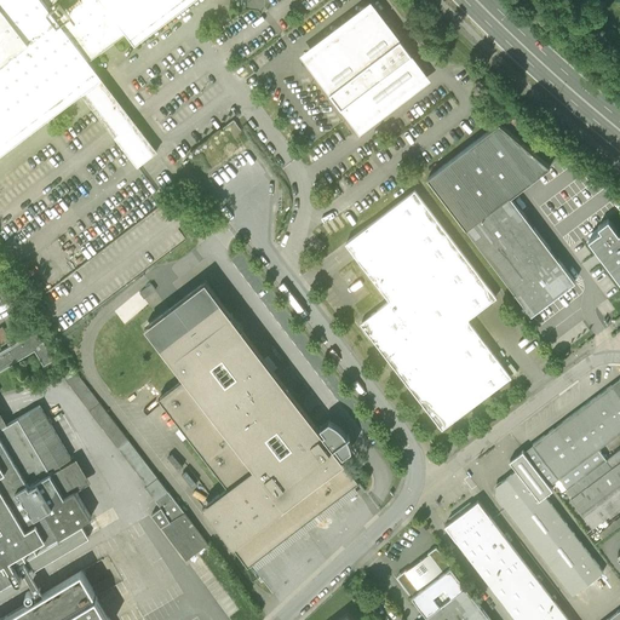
[(0,0),(0,154),(82,93),(114,135),(138,167),(159,151),(135,119),(90,59),(126,32),(135,44),(193,0),(0,0)]
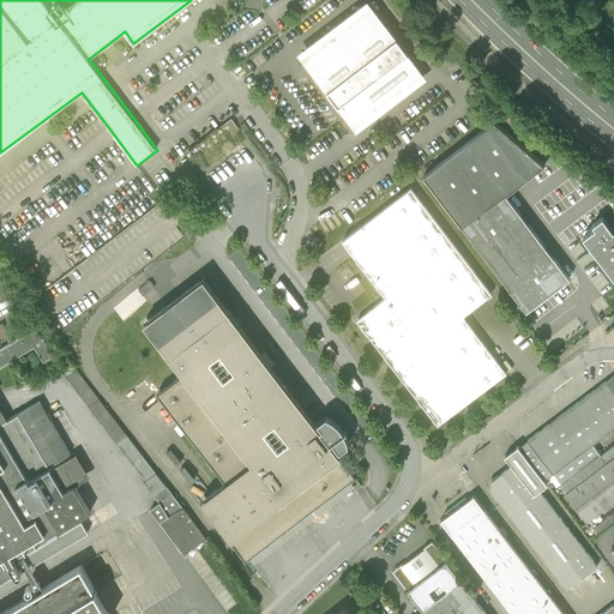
[(367,0),(296,53),(356,132),(427,79),(367,0)]
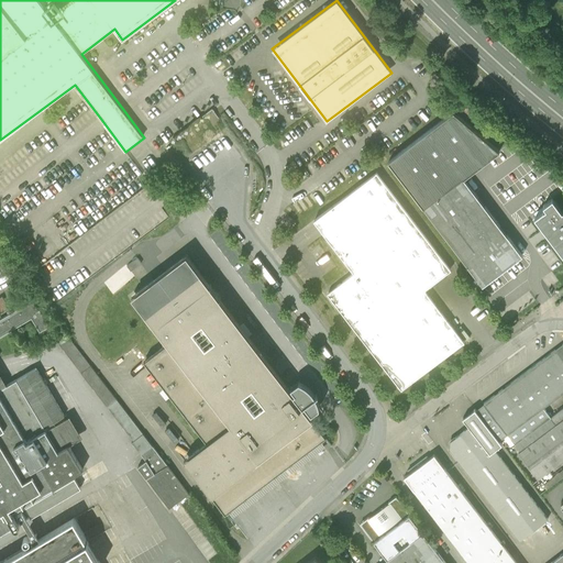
[(387,159),(422,207),(462,177),(477,166),(497,151),(452,111),(387,159)]
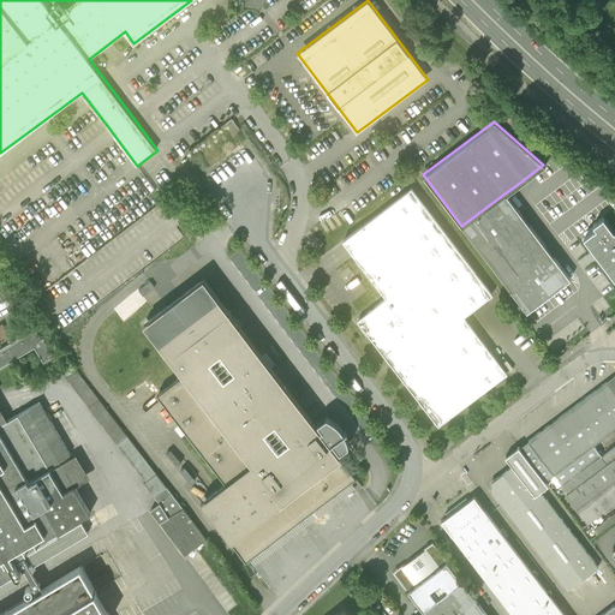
[(411,189),(344,239),(386,297),(357,317),(439,428),(507,376),(478,338),(464,317),(481,304),(490,297),(411,189)]
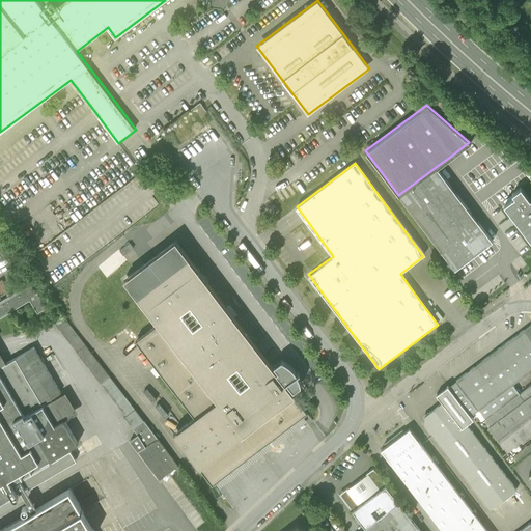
[(452,190),(436,167),(398,195),(453,269),(481,248),(491,242),(479,226),(475,221),(473,218),(452,190)]
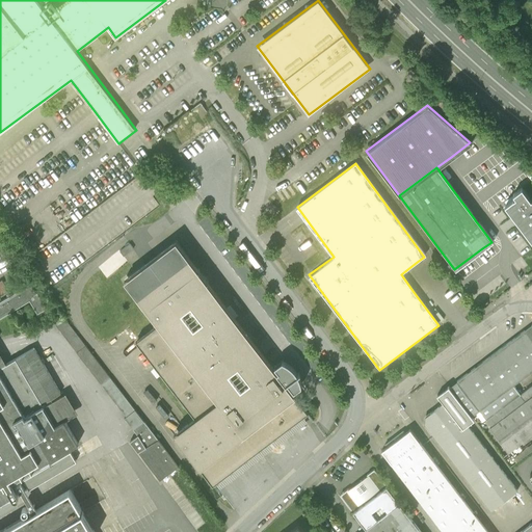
[(515,197),(505,205),(516,220),(531,241),(531,200),(531,201),(522,187),(513,194),(514,195),(515,197)]
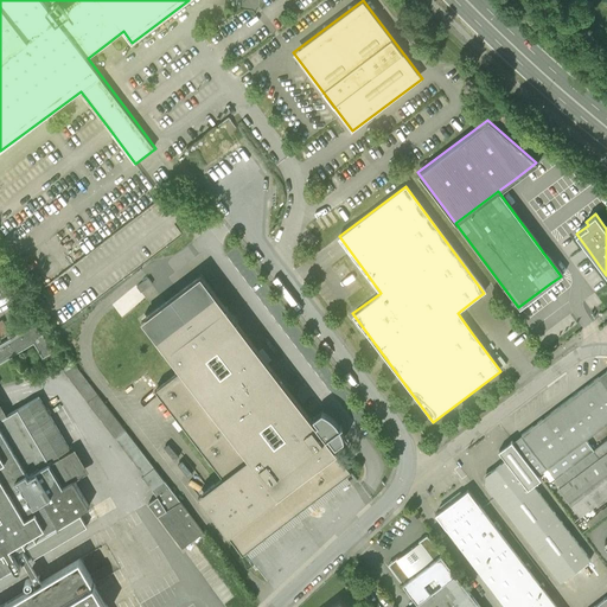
[(155,388),(223,477),(198,496),(243,555),(346,477),(353,472),(327,439),(328,438),(336,447),(345,440),(343,430),(338,422),(332,416),(323,411),(313,417),(318,425),(317,425),(234,315),(202,273),(141,319),(180,369),(155,388)]
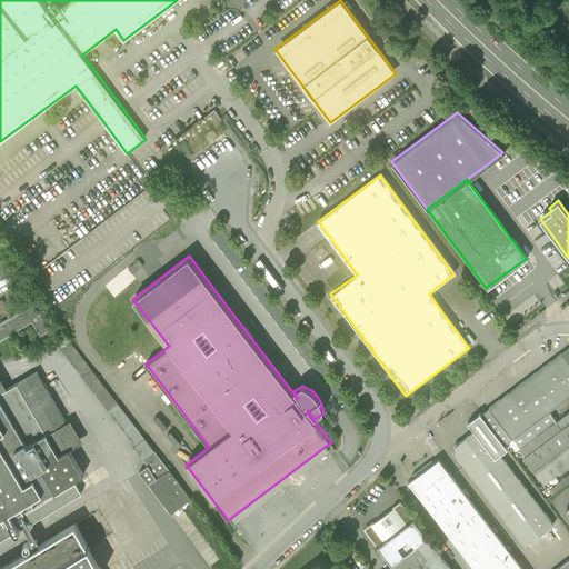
[(139,261),(129,269),(132,275),(143,267),(139,261)]
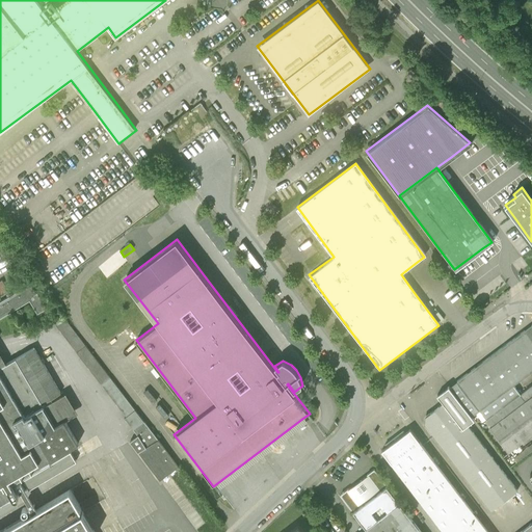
[(0,294),(8,291),(2,281),(0,281),(0,294)]
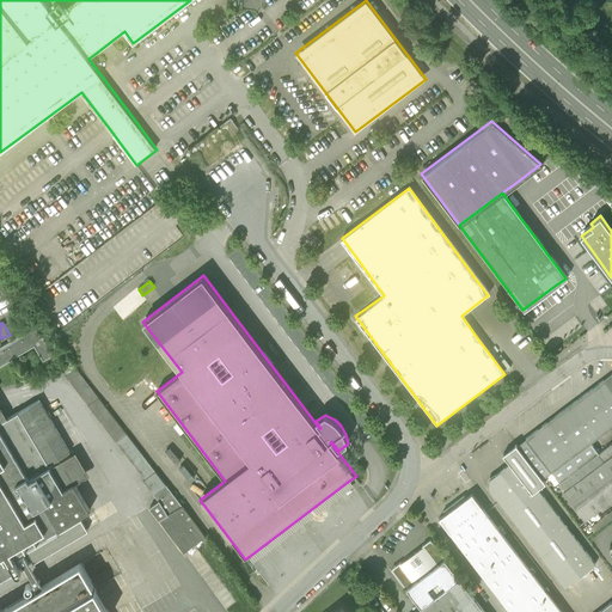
[(0,579),(14,571),(16,573),(18,573),(22,571),(22,569),(20,567),(24,565),(29,573),(35,583),(31,585),(30,583),(28,583),(26,585),(25,586),(25,588),(26,589),(29,591),(30,591),(31,593),(43,586),(34,569),(22,550),(90,510),(74,484),(89,475),(75,452),(50,467),(48,465),(69,452),(38,399),(7,418),(0,405),(0,365),(35,346),(43,360),(53,355),(36,325),(0,346),(0,579)]
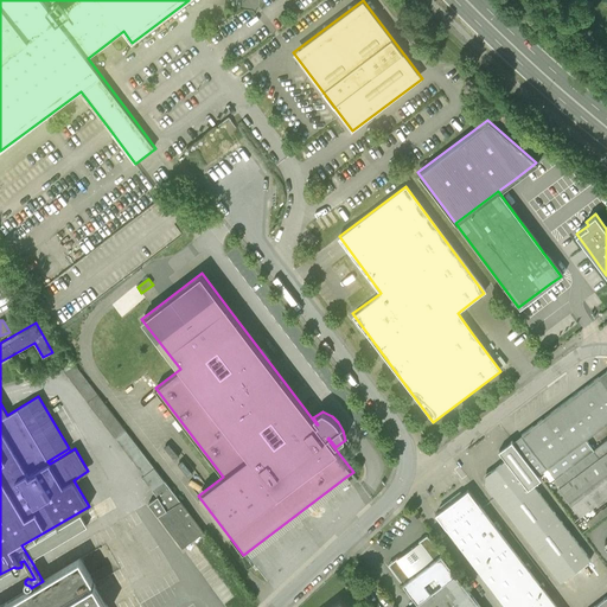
[(204,534),(74,362),(63,370),(145,477),(142,477),(158,498),(148,504),(183,550),(204,534)]
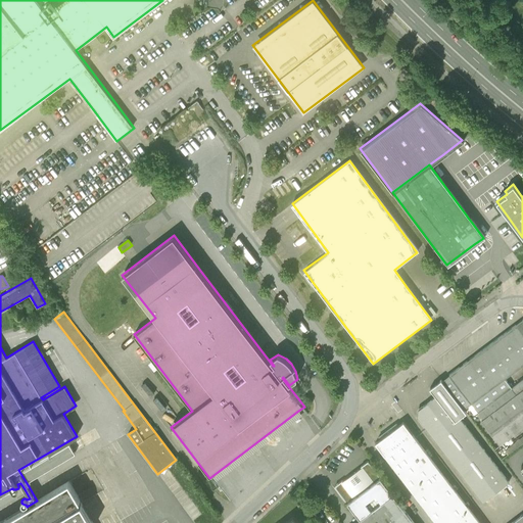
[(478,414),(479,414),(512,389),(505,380),(522,366),(522,319),(442,381),(464,411),(468,408),(474,416),(478,413),(478,414)]
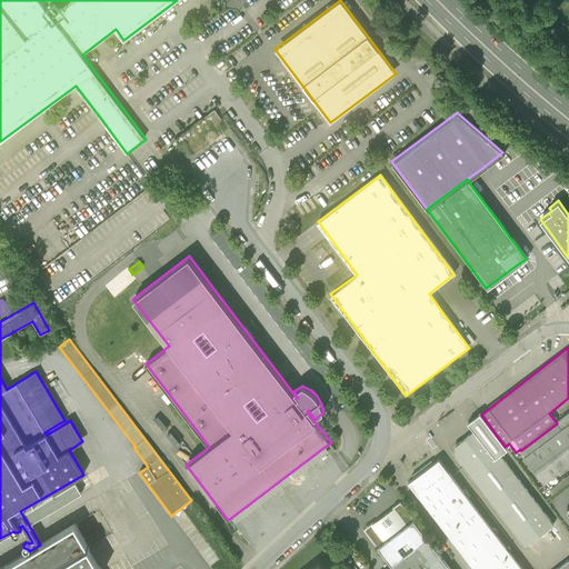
[(475,432),(456,446),(455,455),(525,548),(553,527),(500,456),(507,450),(505,447),(481,415),(480,413),(468,423),(475,432)]
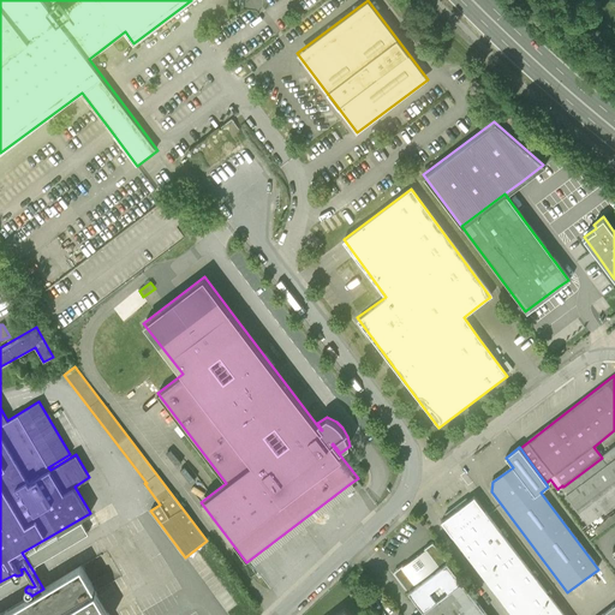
[(614,448),(602,458),(563,487),(568,494),(566,496),(587,525),(610,508),(614,503),(614,448)]
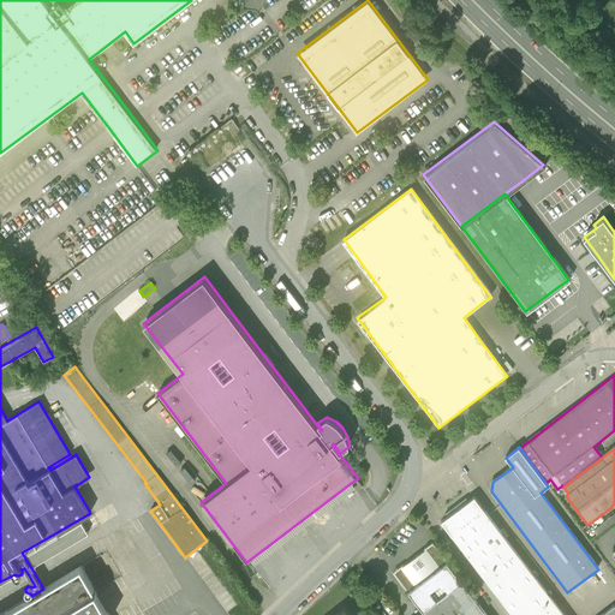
[(363,485),(358,478),(351,483),(357,490),(363,485)]
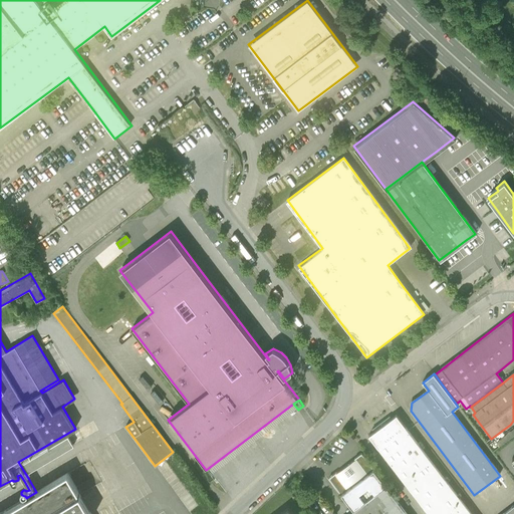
[(470,513),(397,416),(369,436),(428,513),(470,513)]
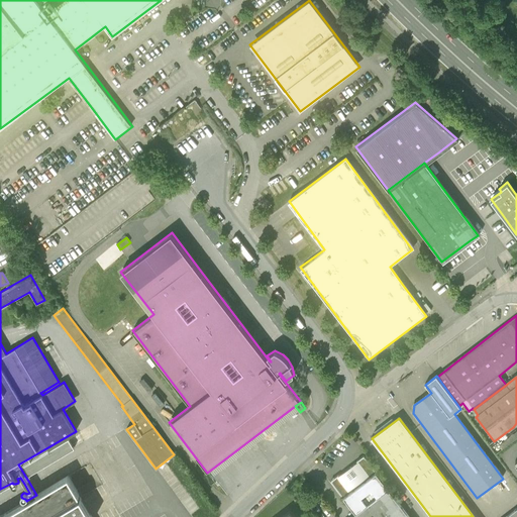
[(516,438),(516,432),(513,427),(494,441),(489,445),(496,454),(516,438)]
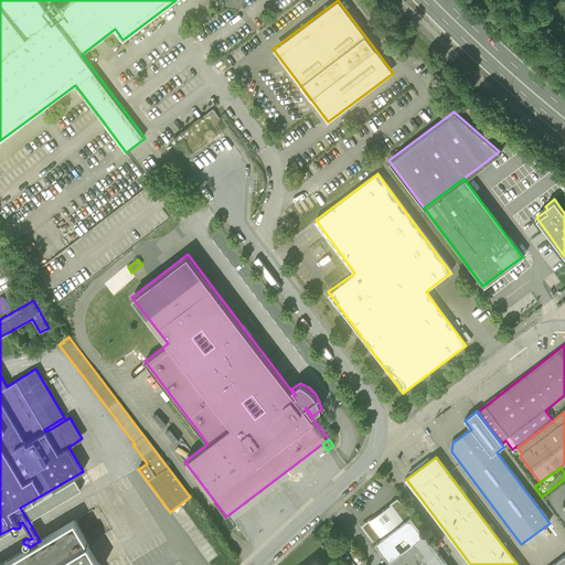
[(81,490),(75,480),(24,509),(31,520),(81,490)]
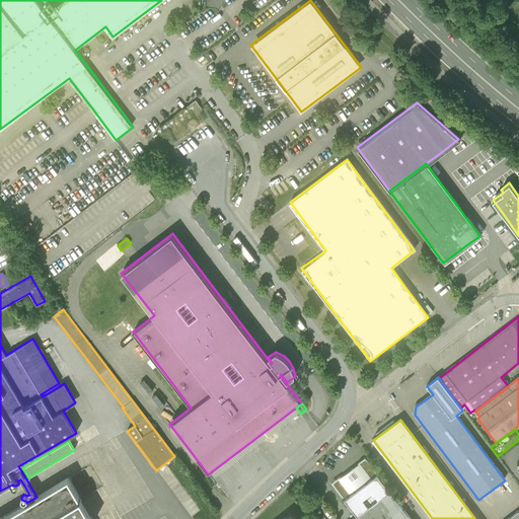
[(357,516),(353,518),(411,518),(365,458),(358,464),(359,464),(340,478),(332,484),(357,516)]
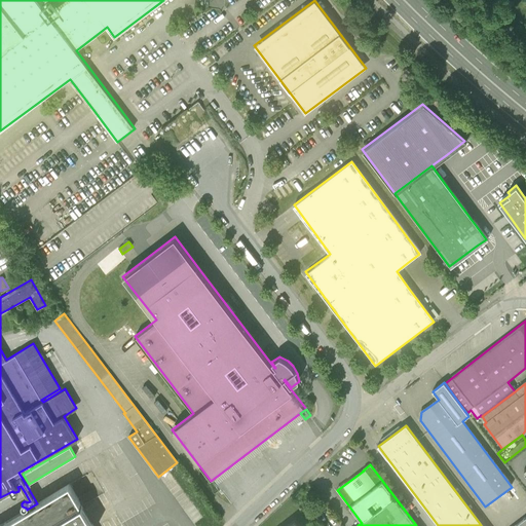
[(0,525),(92,525),(69,484),(37,503),(27,510),(0,524),(0,525)]
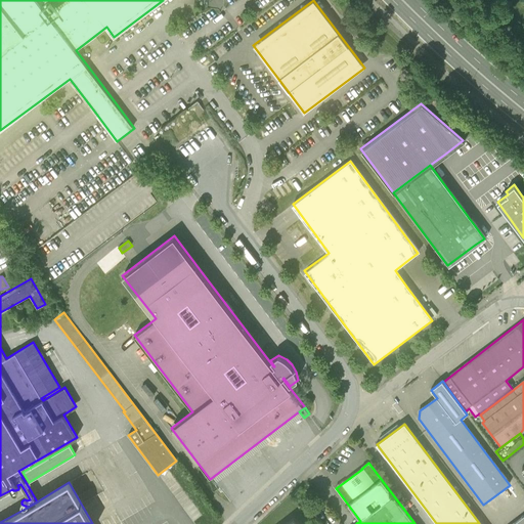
All buildings are outlined.
